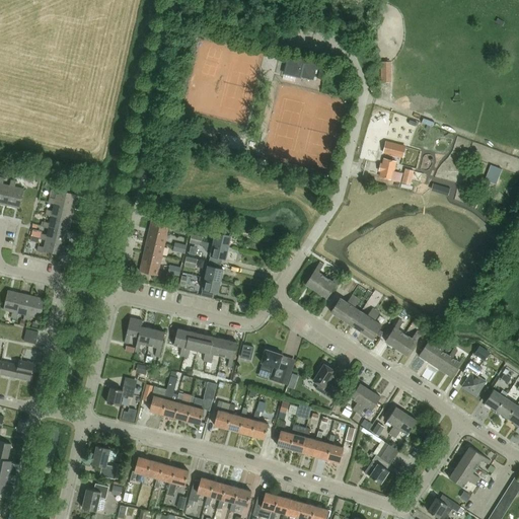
[(317,62),(288,55),(284,73),(313,80),(317,62)]
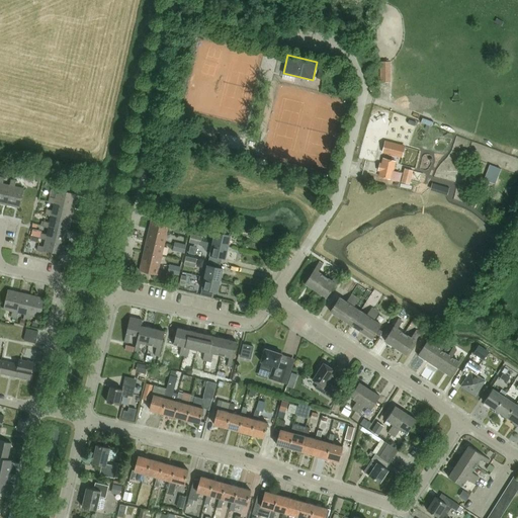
[(380,83),(392,83),(391,62),(379,62),(380,83)]
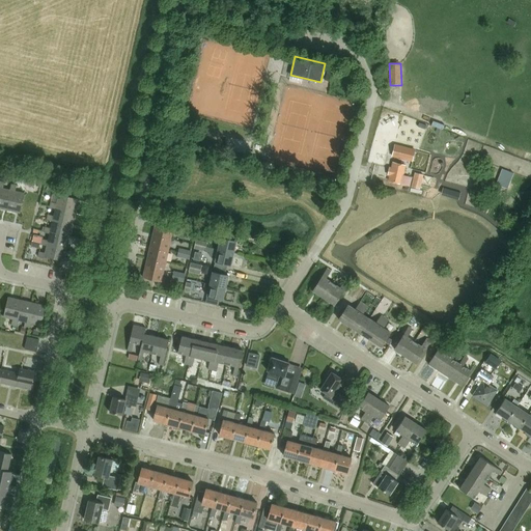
[(416,150),(395,145),(392,158),(413,163),(416,150)]
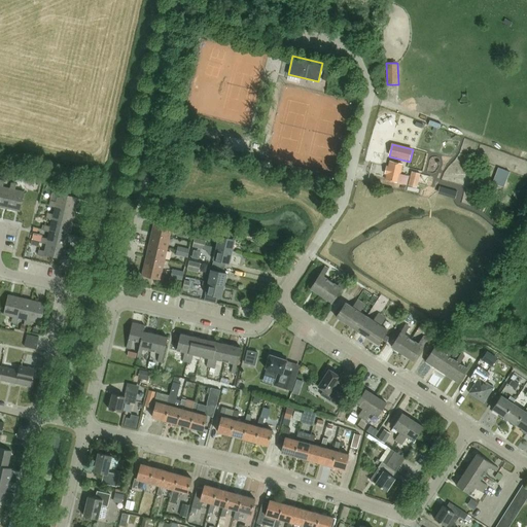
[(406,184),(408,176),(400,174),(402,165),(390,162),(389,167),(387,166),(386,173),(388,174),(386,179),(406,184)]
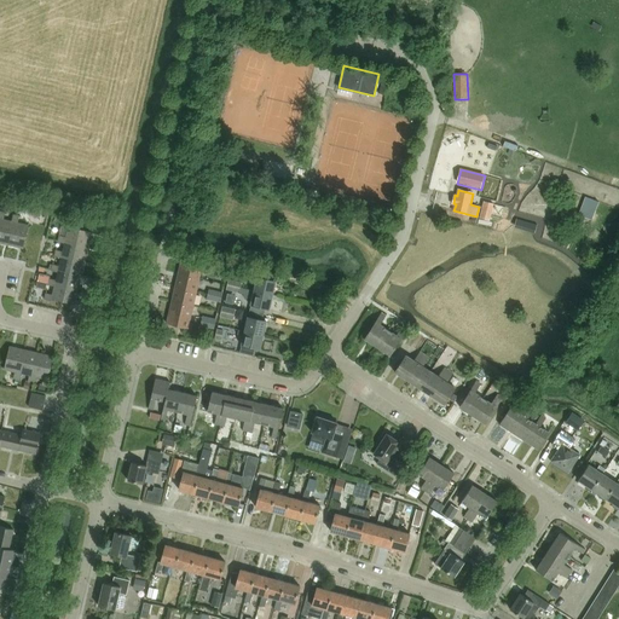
[(585,197),(579,214),(593,219),(599,202),(585,197)]
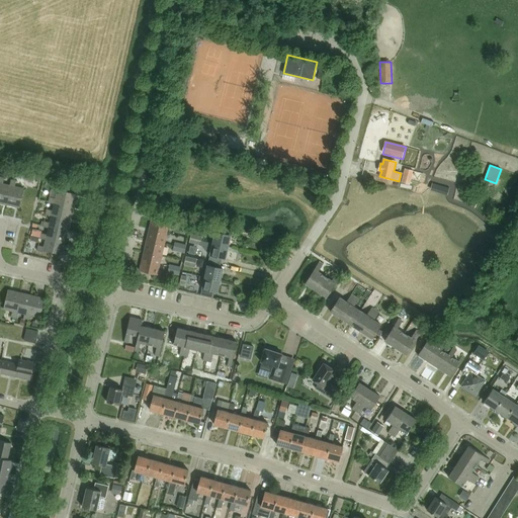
[(409,183),(412,171),(404,169),(401,181),(409,183)]
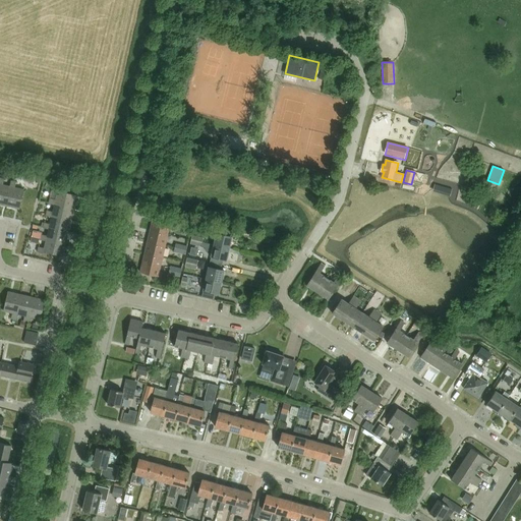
[(33,175),(26,177),(30,183),(36,181),(33,175)]
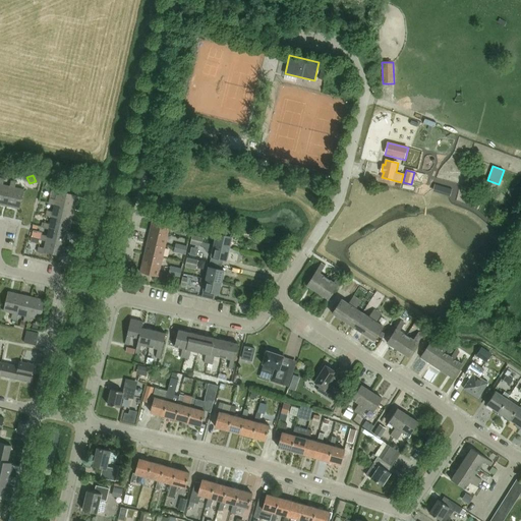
[(0,204),(7,206),(11,186),(10,186),(3,184),(5,179),(0,177),(0,204)]
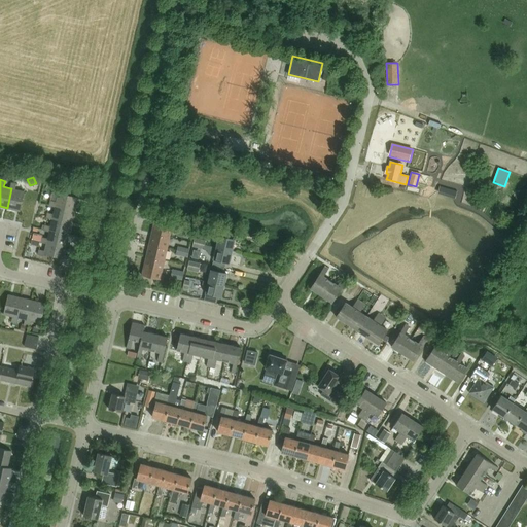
[(11,188),(7,208),(20,211),(25,191),(15,189),(18,183),(11,182),(10,188),(11,188)]
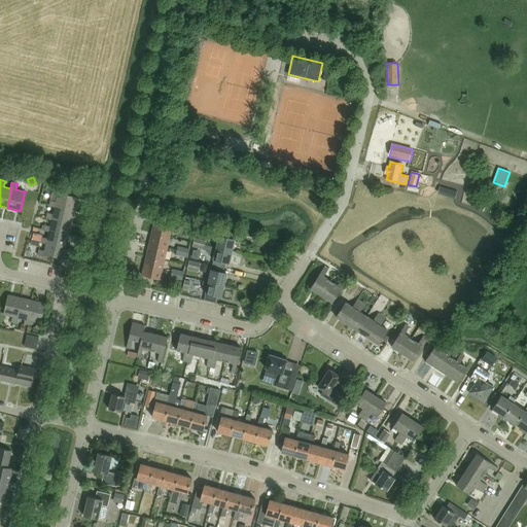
[(51,200),(49,205),(56,207),(56,205),(75,209),(78,197),(59,192),(57,201),(51,200)]
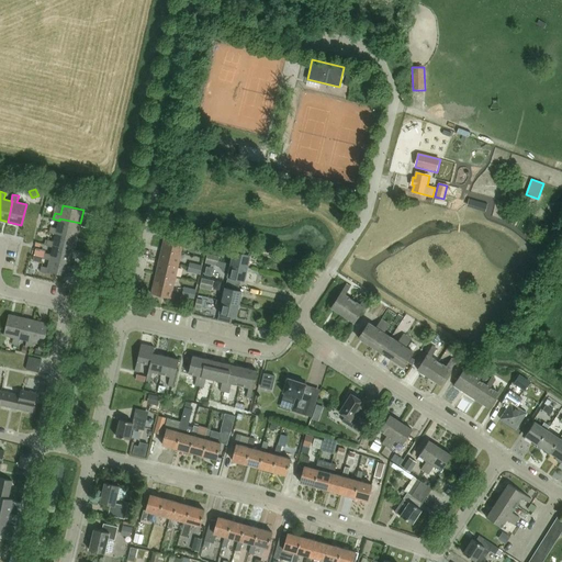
[(77,236),(80,223),(59,218),(59,221),(57,227),(52,226),(51,232),(56,234),(56,232),(77,236)]
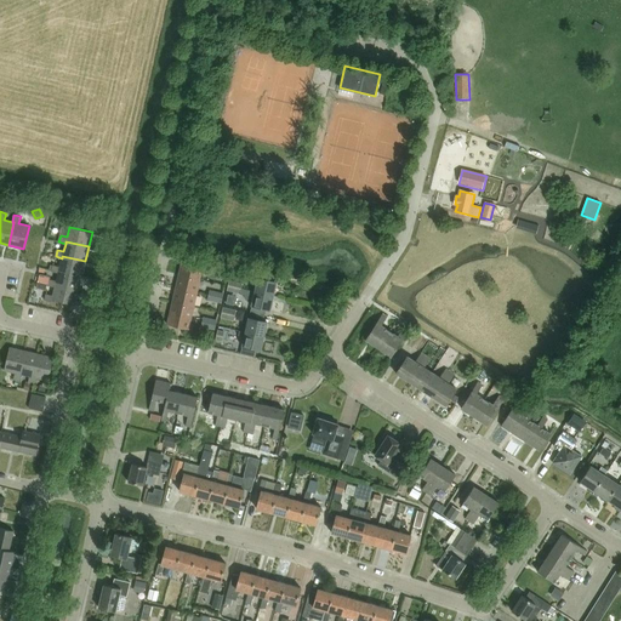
[(81,275),(85,261),(62,256),(62,258),(56,256),(52,271),(58,272),(60,271),(81,275)]
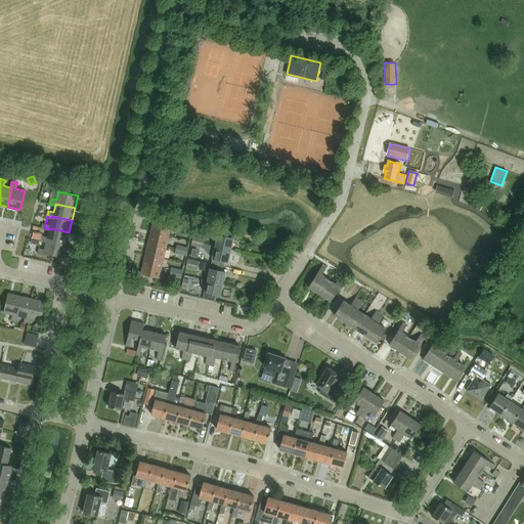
[(154,219),(150,230),(167,234),(170,222),(154,219)]
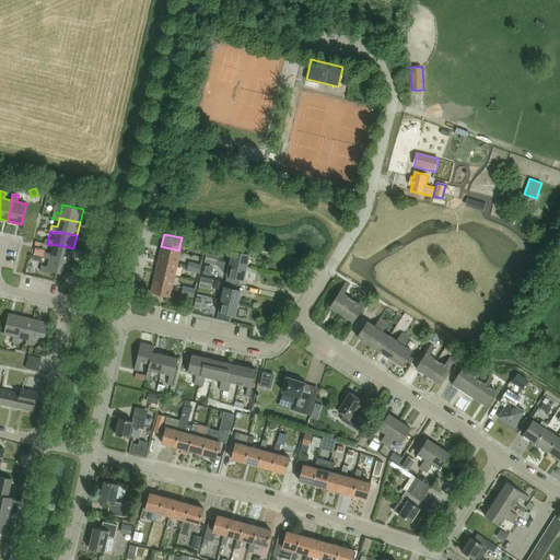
[(46,252),(45,257),(50,258),(50,257),(71,261),(73,248),(54,244),(53,245),(51,253),(46,252)]
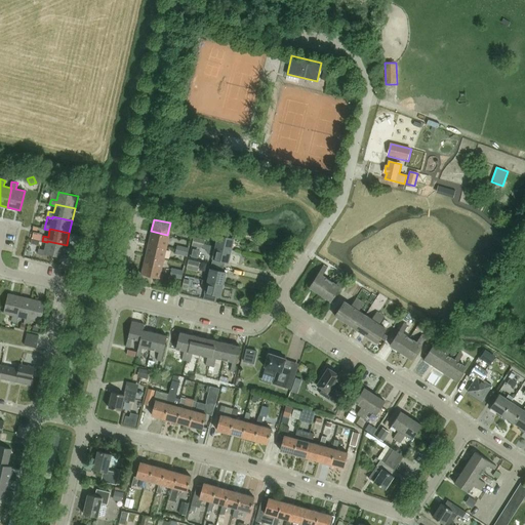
[(151,231),(149,242),(164,246),(167,235),(151,231)]
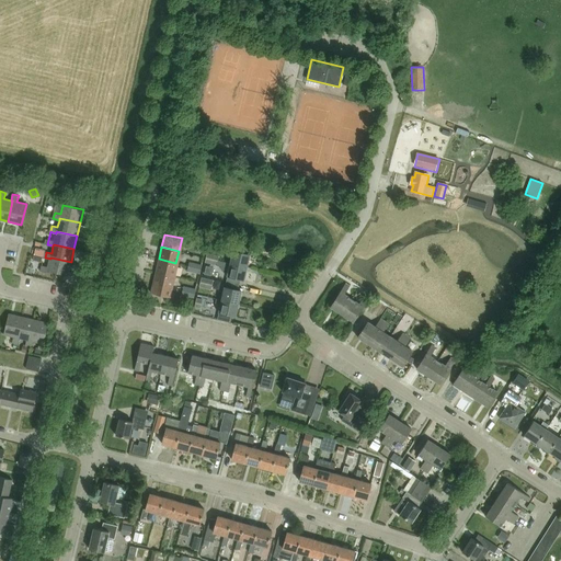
[(230,263),(248,267),(250,254),(233,250),(230,263)]
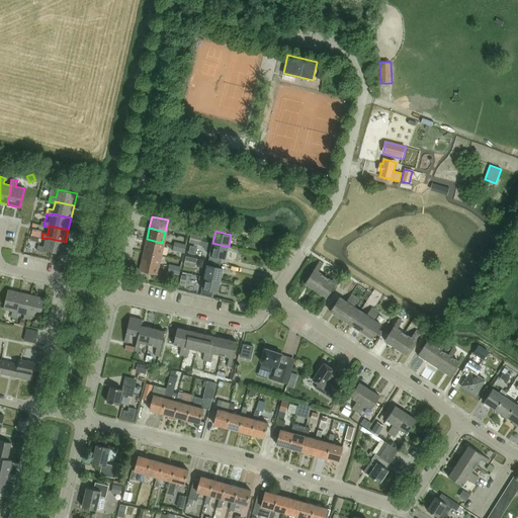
[(39,246),(38,251),(44,252),(44,250),(63,254),(66,242),(47,238),(47,239),(45,247),(39,246)]
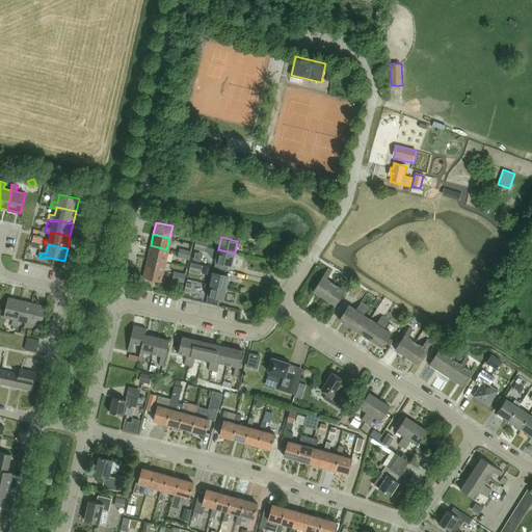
[(151,245),(148,258),(164,261),(166,249),(151,245)]
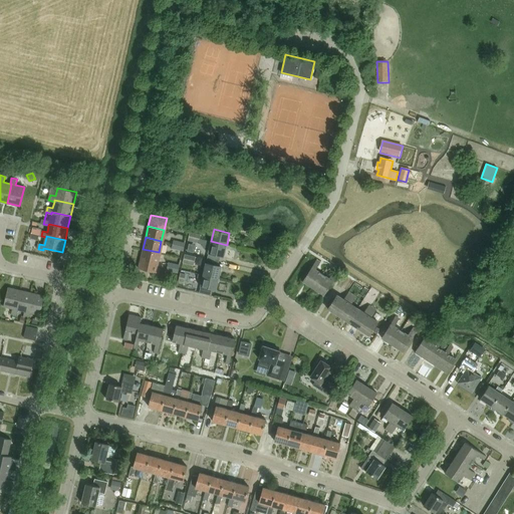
[(224,256),(227,245),(211,241),(200,239),(199,243),(203,244),(203,245),(204,246),(204,247),(205,248),(206,249),(207,249),(209,250),(207,258),(218,260),(219,258),(220,255),(224,256)]
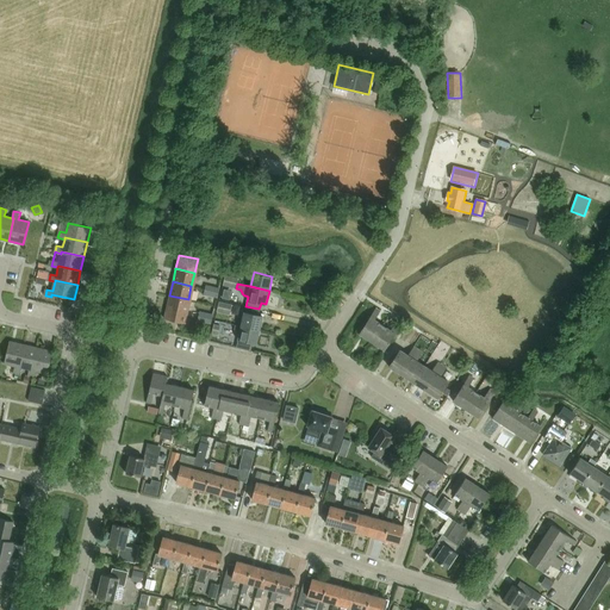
[(169,296),(166,309),(185,313),(188,299),(169,296)]
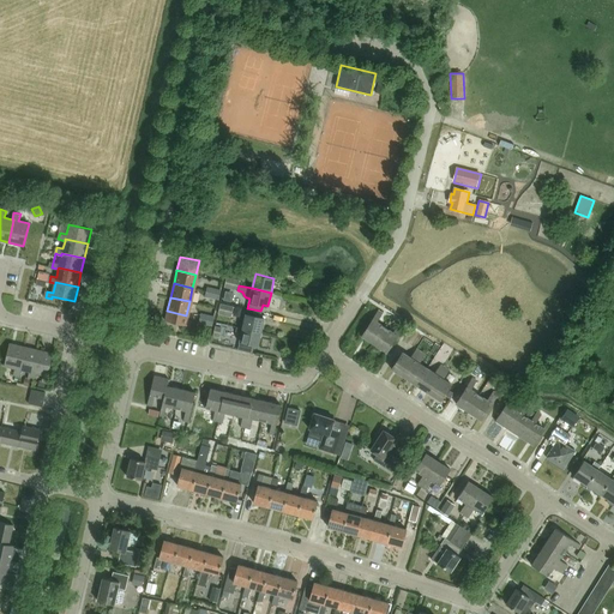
[(220,304),(218,313),(232,317),(234,307),(220,304)]
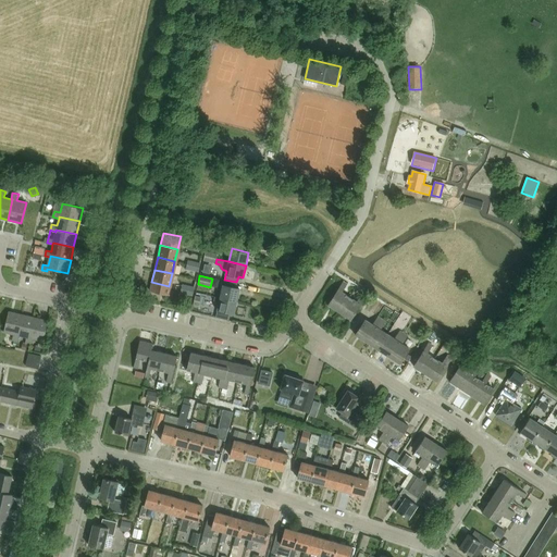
[(236,285),(236,282),(224,280),(220,297),(237,301),(239,289),(235,288),(236,285)]
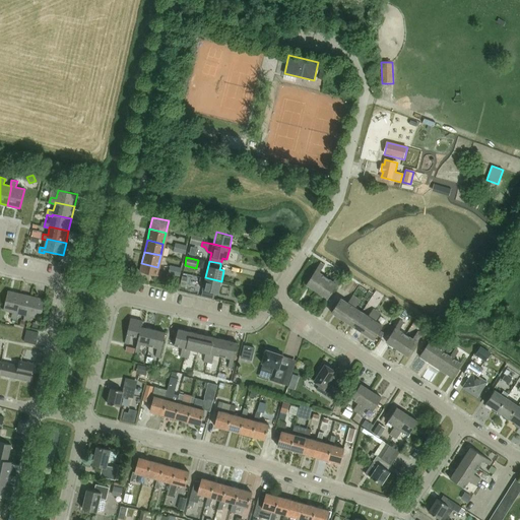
[(141,263),(139,274),(154,278),(157,267),(141,263)]
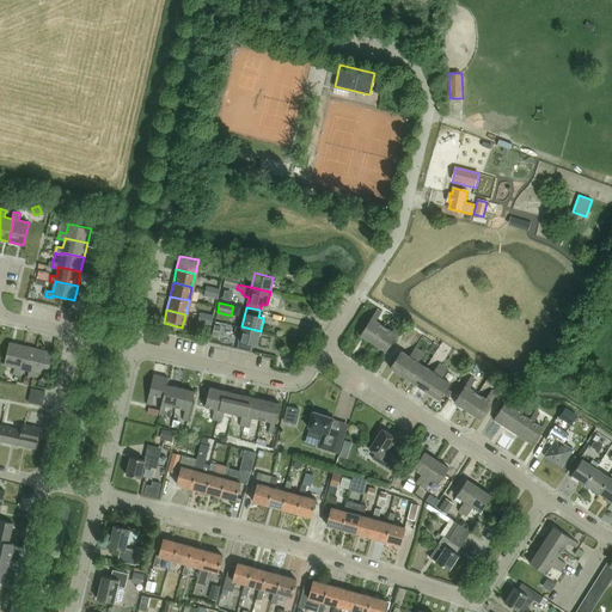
[(377,310),(361,335),(373,342),(384,326),(375,320),(381,312),(377,310)]
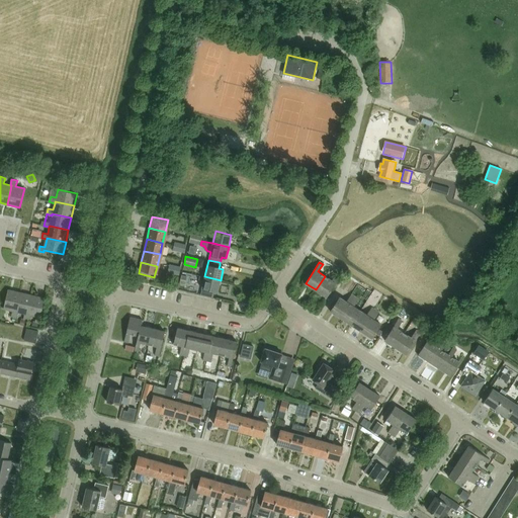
[(325,276),(316,289),(326,296),(340,275),(337,273),(332,280),(325,276)]
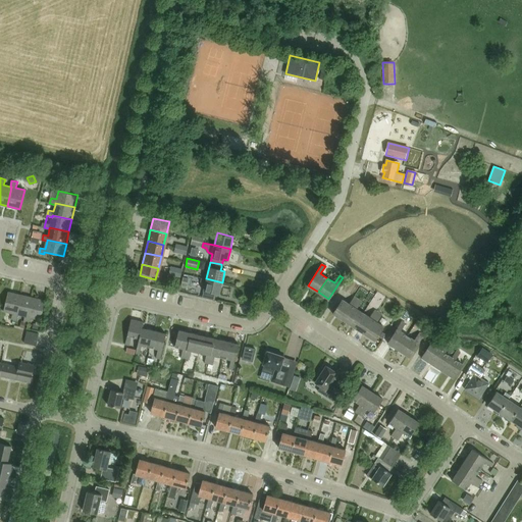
[(222,282),(206,278),(202,278),(201,281),(205,282),(203,291),(204,291),(216,294),(219,295),(222,282)]
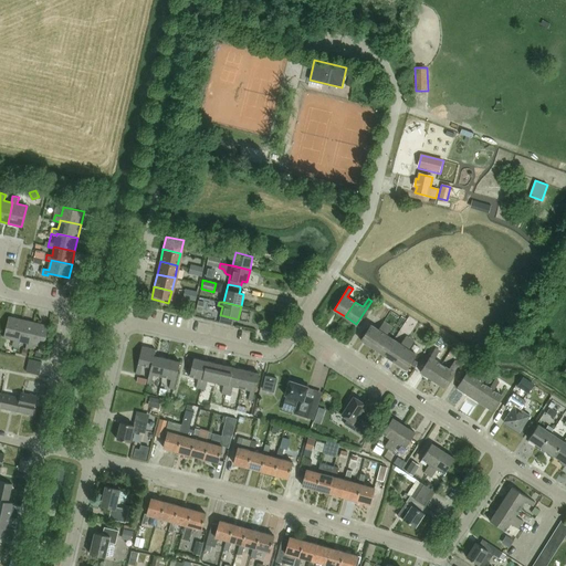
[(234,318),(221,315),(219,322),(232,325),(234,318)]
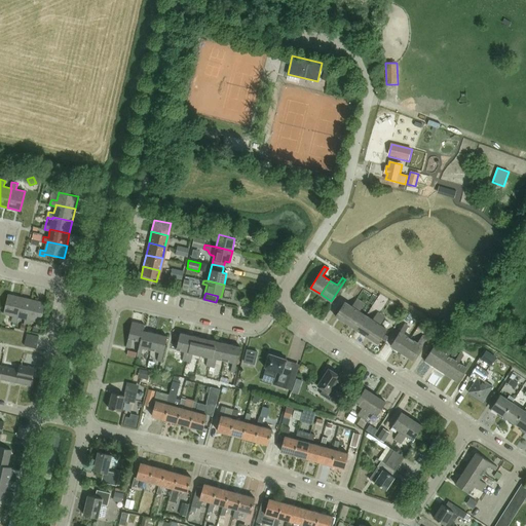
[(8,294),(4,312),(13,315),(11,321),(17,322),(19,316),(17,316),(22,297),(8,294)]
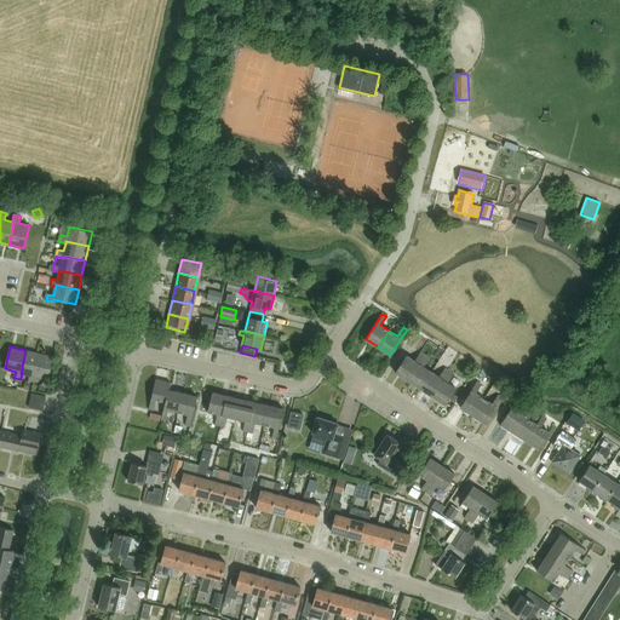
[(26,350),(21,373),(22,373),(30,375),(28,382),(34,383),(36,377),(34,377),(40,354),(26,350)]
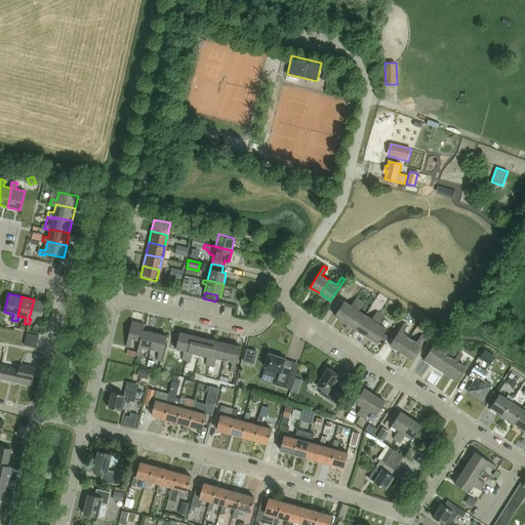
[(340,307),(334,315),(346,323),(360,300),(357,298),(352,306),(345,301),(340,308),(340,307)]
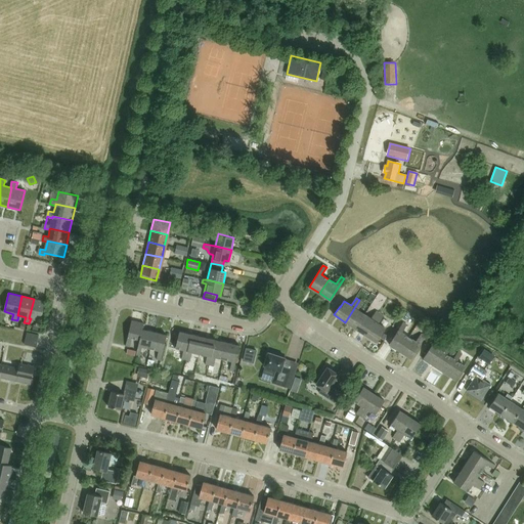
[(29,318),(31,318),(37,320),(36,325),(41,326),(42,320),(41,320),(45,301),(34,299),(29,318)]
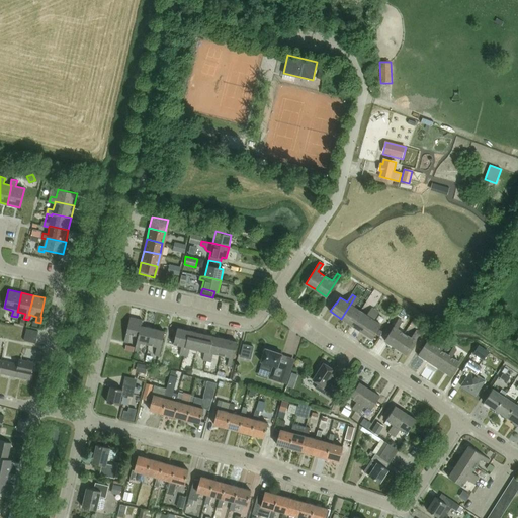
[(355,296),(341,319),(351,325),(361,311),(354,307),(359,299),(355,296)]
